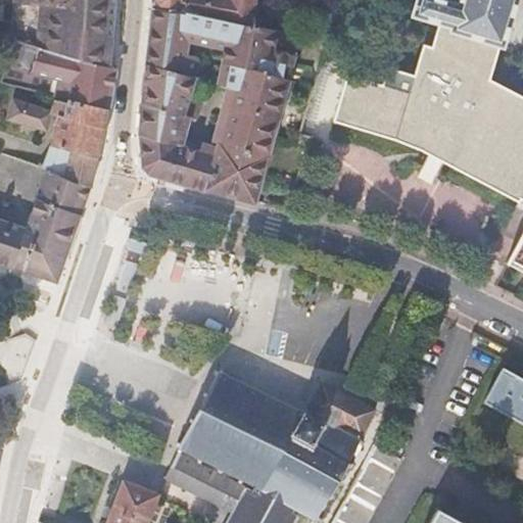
[(12,0),(13,1),(11,40),(38,47),(82,59),(110,67),(110,66),(113,32),(113,22),(114,15),(114,9),(114,0),(12,0)]
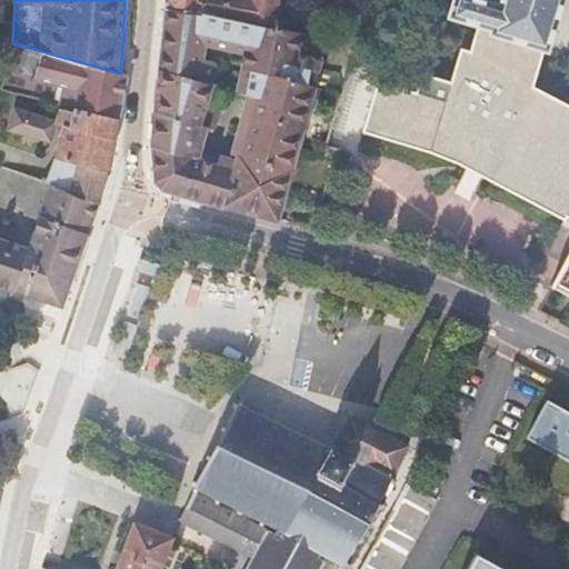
[(167,0),(167,10),(202,13),(276,30),(278,0),(167,0)]
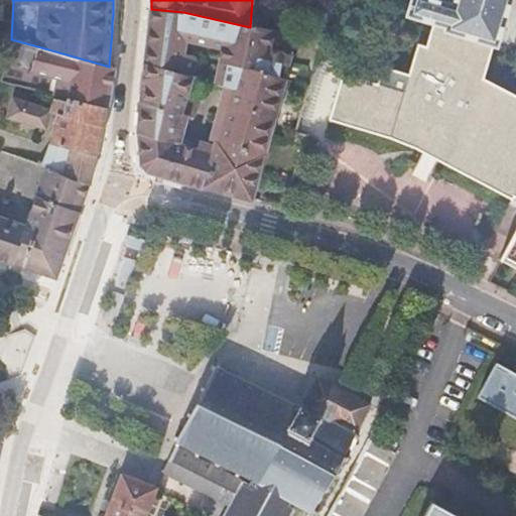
[(515,96),(481,79),(491,43),(492,43),(492,45),(495,46),(496,45),(497,45),(499,40),(497,40),(502,22),(504,22),(505,18),(504,18),(508,0),(510,0),(511,0),(510,0),(452,0),(450,4),(437,0),(409,0),(407,11),(405,10),(404,14),(406,14),(405,15),(408,16),(409,15),(432,22),(425,45),(417,43),(402,91),(342,74),(329,119),(388,137),(413,147),(512,200),(514,197),(515,198),(515,229),(500,260),(515,268),(515,96)]
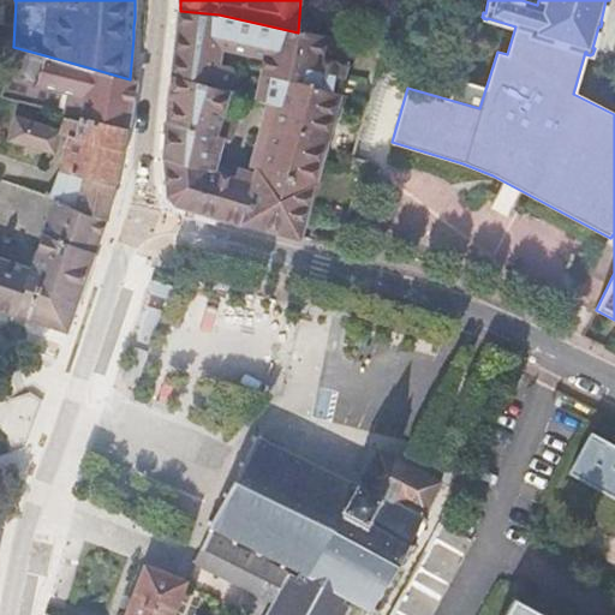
[(328,39),(298,33),(219,15),(180,11),(172,75),(166,156),(168,197),(174,203),(186,207),(191,208),(190,210),(237,224),(242,225),(243,224),(244,224),(272,232),(299,239),(338,94),(345,69),(324,63),(328,39)]
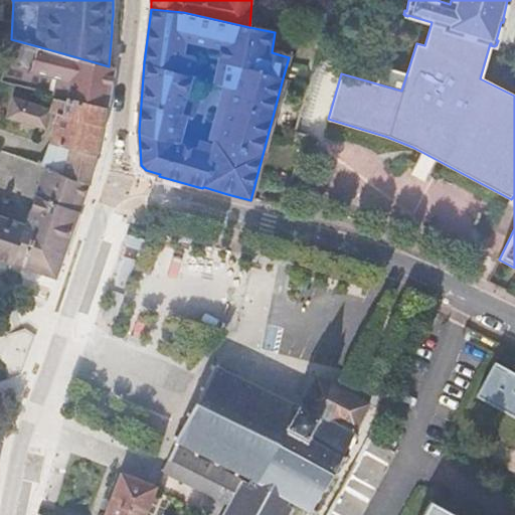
[(11,39),(1,80),(56,95),(55,98),(57,98),(60,89),(51,86),(53,75),(75,82),(71,97),(106,107),(110,86),(114,67),(109,65),(109,66),(80,58),(37,46),(11,39)]
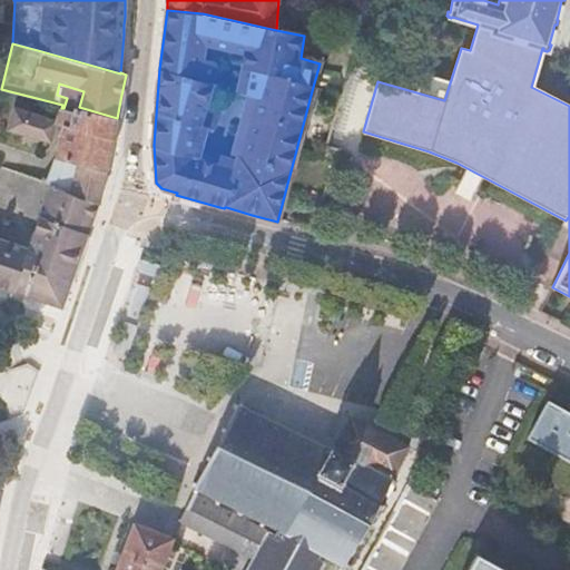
[(57,123),(59,118),(15,106),(8,129),(51,143),(57,123)]
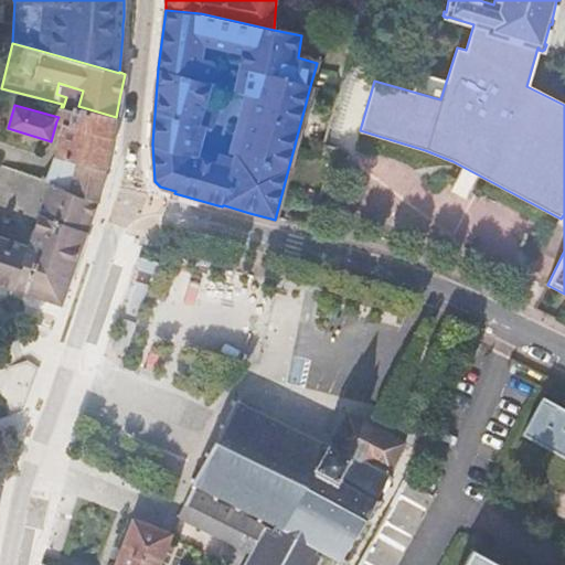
[(56,121),(63,124),(54,157),(77,163),(105,171),(112,146),(116,117),(78,106),(77,112),(73,110),(63,107),(61,107),(59,117),(56,121)]
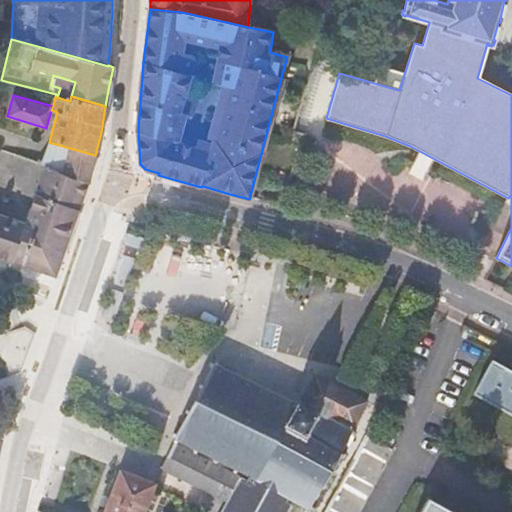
[(95,155),(49,142),(43,164),(47,165),(64,171),(90,180),(95,155)]
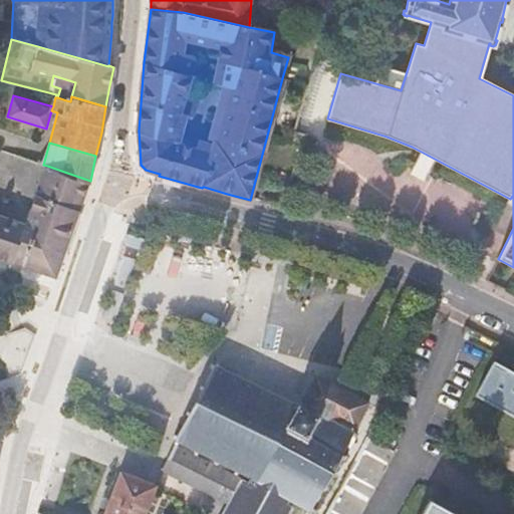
[(0,260),(12,264),(13,262),(56,277),(80,211),(90,181),(64,172),(47,166),(37,196),(27,223),(0,213),(0,260)]
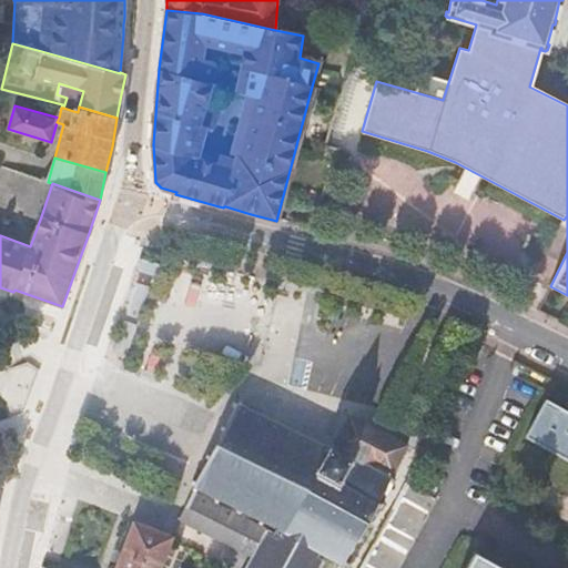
[(236,402),(233,399),(231,405),(234,407),(224,425),(221,424),(217,428),(221,430),(214,443),(209,453),(206,452),(202,458),(205,459),(195,478),(192,476),(188,484),(191,486),(188,490),(190,492),(176,516),(252,557),(245,567),(313,567),(320,557),(335,566),(334,567),(336,567),(337,567),(340,567),(341,567),(342,567),(338,566),(355,535),(359,537),(359,536),(356,534),(373,503),(377,505),(378,503),(374,500),(386,478),(391,480),(391,479),(387,477),(386,477),(403,446),(341,413),(324,443),(322,447),(307,439),(310,436),(306,435),(305,438),(285,428),(287,424),(284,422),(282,426),(264,416),(266,413),(261,411),(260,414),(242,405),(244,402),(239,398),(236,402)]
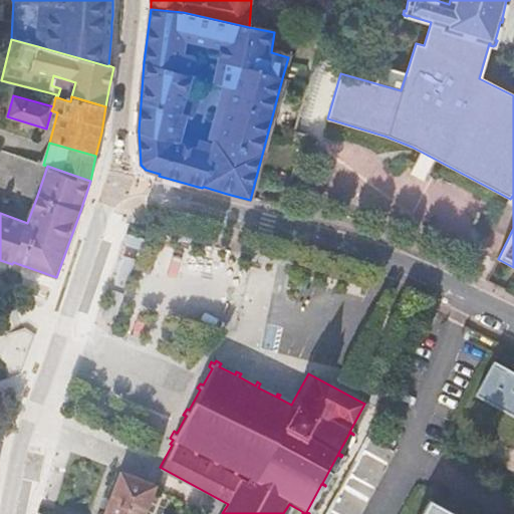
[(513,373),(492,361),(473,396),(513,418),(513,373)]
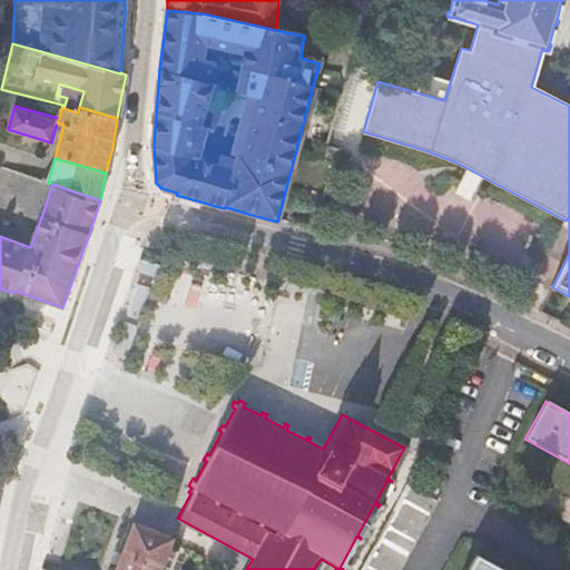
[(394,510),(375,544),(360,569),(399,569),(436,501),(408,484),(394,510)]
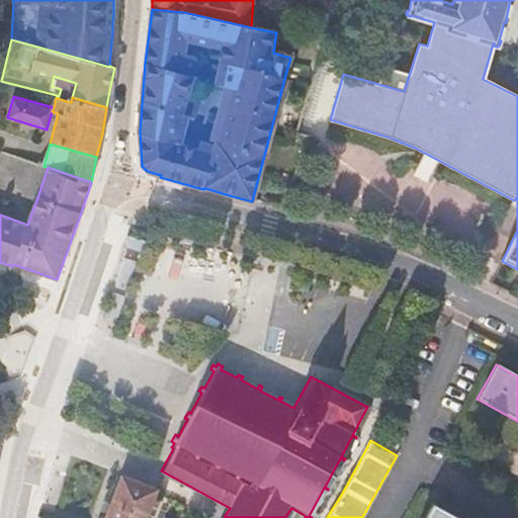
[(38,517),(148,517),(159,490),(122,477),(107,517),(38,517)]
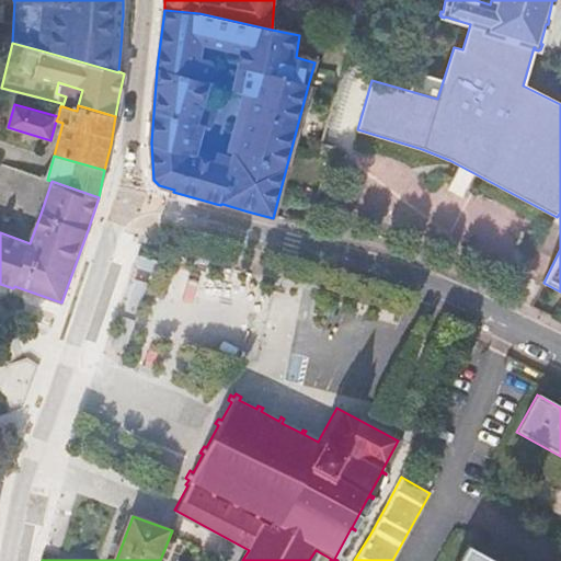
[(497,560),(469,545),(459,560),(497,560)]
